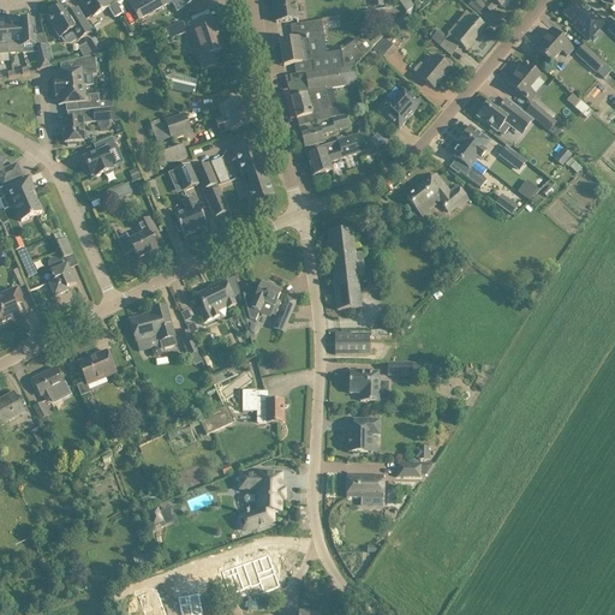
[(121,13),(114,0),(82,0),(85,6),(93,17),(108,7),(115,18),(121,13)]
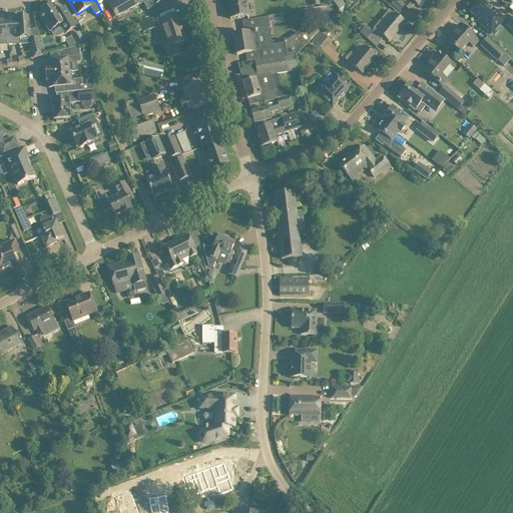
[(151,0),(154,5),(161,2),(164,0),(105,0),(106,0),(111,9),(115,17),(145,0),(151,0)]
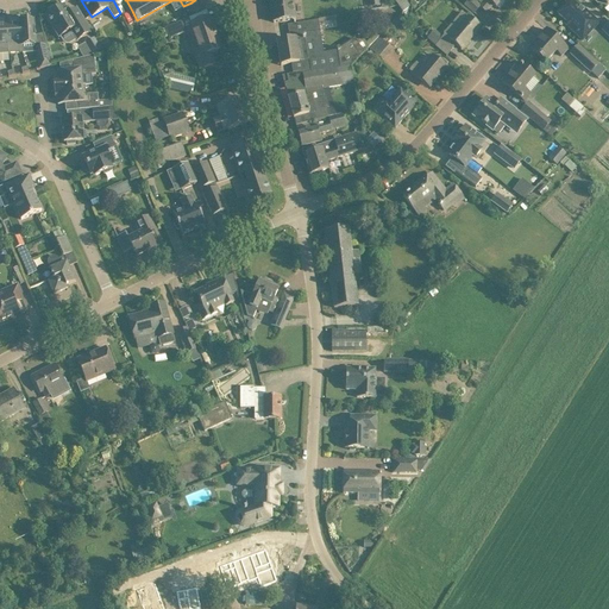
[(270,0),(274,23),(286,22),(295,20),(292,0),(270,0)]
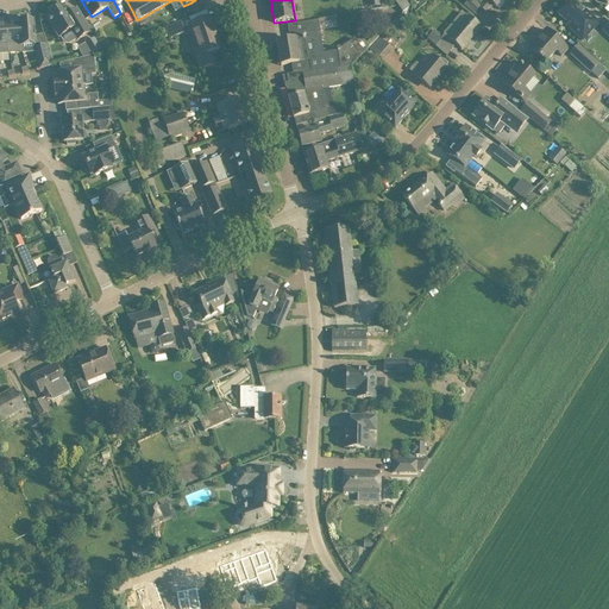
[(393,0),(403,12),(409,7),(405,0),(403,0),(393,0)]
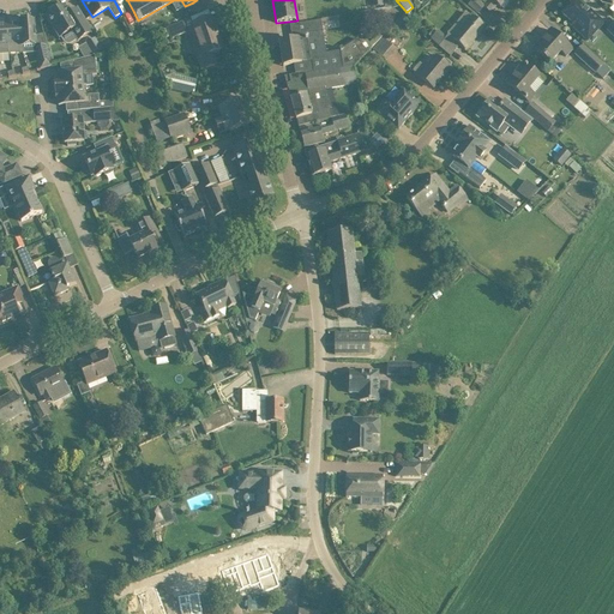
[(476,0),(473,0),(469,6),(477,14),(483,7),(485,7),(483,6),(476,0)]
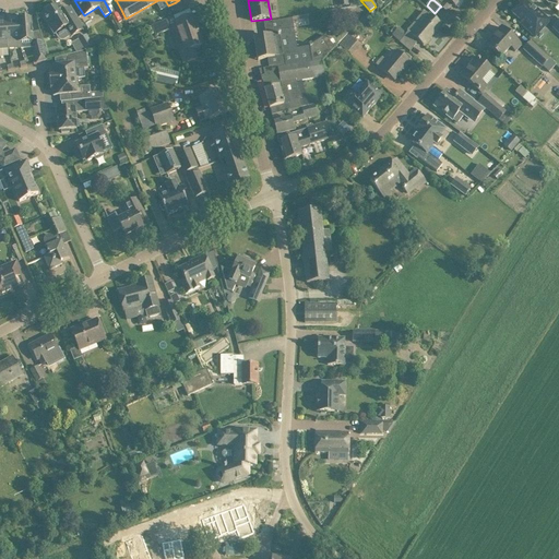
[(444,1),(440,6),(441,7),(440,7),(447,12),(451,7),(444,1)]
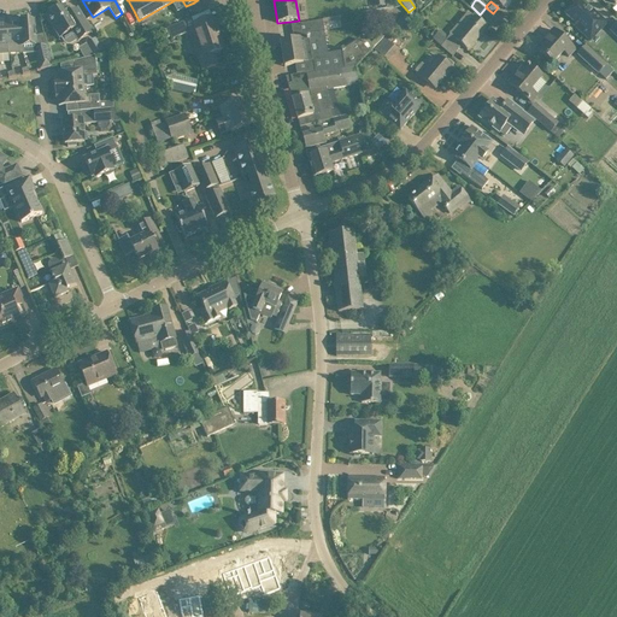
[(591,13),(577,1),(565,15),(575,23),(573,25),(591,41),(589,39),(598,29),(599,30),(606,23),(593,11),(591,13)]
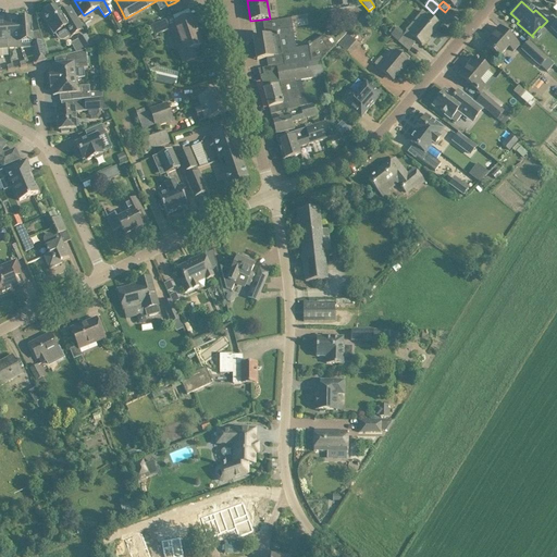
[(83,31),(75,19),(70,9),(63,13),(59,5),(54,8),(53,7),(52,7),(51,8),(50,8),(49,8),(48,9),(47,10),(47,11),(47,12),(42,15),(54,34),(58,38),(60,39),(61,40),(64,40),(65,39),(70,36),(71,38),(83,31)]
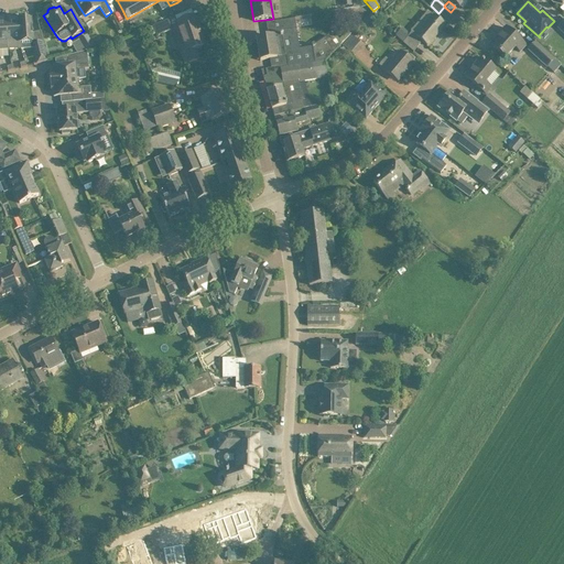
[(199,61),(195,49),(205,46),(194,17),(176,23),(174,18),(153,26),(158,35),(173,29),(185,65),(199,61)]
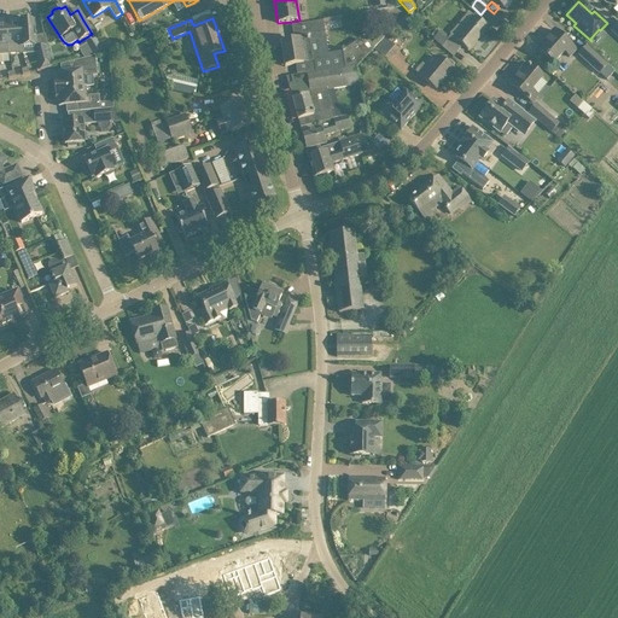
[(443,47),(447,42),(458,52),(462,46),(468,51),(487,28),(476,18),(456,40),(452,36),(449,39),(439,31),(439,33),(436,29),(430,36),(443,47)]
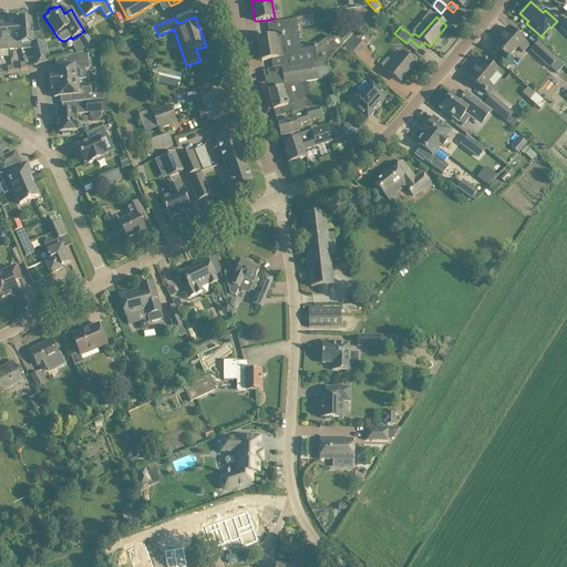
[(19,21),(21,43),(33,42),(31,19),(19,20),(19,21)]
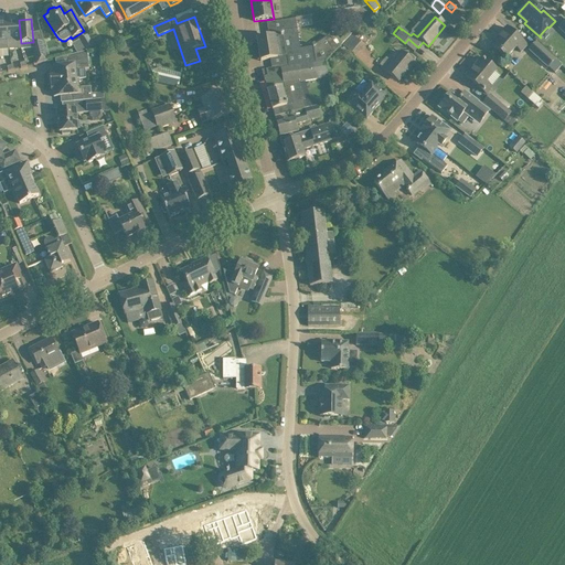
[(297,29),(295,19),(267,23),(267,24),(270,24),(273,38),(257,40),(260,61),(270,60),(272,68),(281,66),(281,67),(324,60),(341,46),(356,30),(352,27),(339,39),(337,36),(332,40),(328,35),(312,45),(312,48),(300,49),(297,29)]
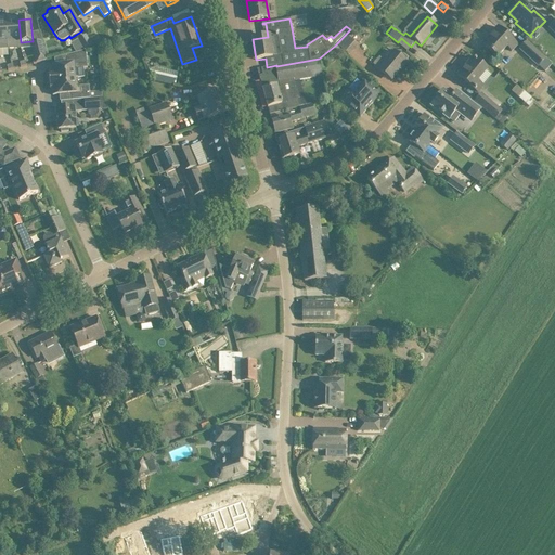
[(21,48),(21,42),(18,21),(5,22),(8,49),(21,48)]
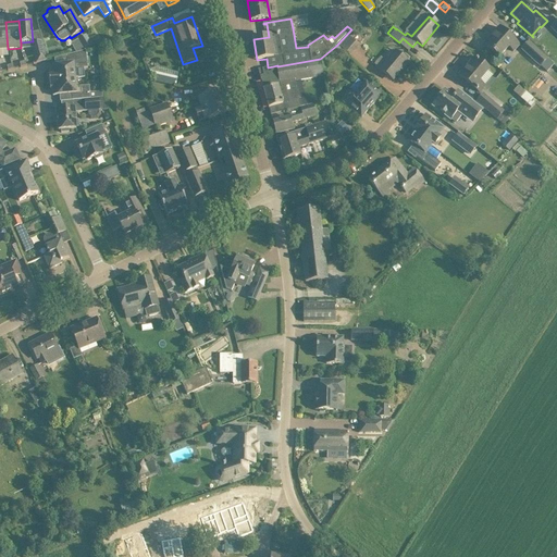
[(514,40),(508,35),(499,27),(484,45),(492,52),(498,58),(508,47),(514,51),(519,46),(514,40)]
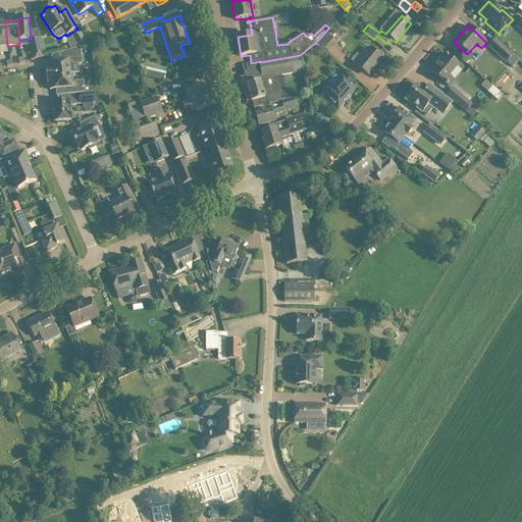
[(329,28),(315,43),(328,54),(337,43),(328,35),(332,31),(329,28)]
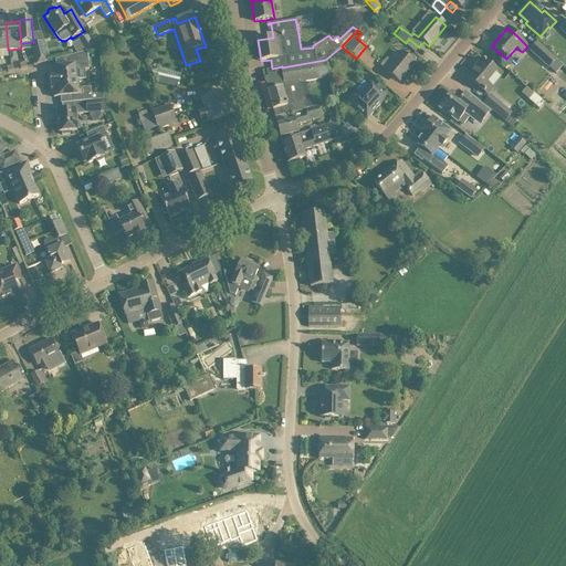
[(88,34),(80,39),(86,50),(94,45),(88,34)]
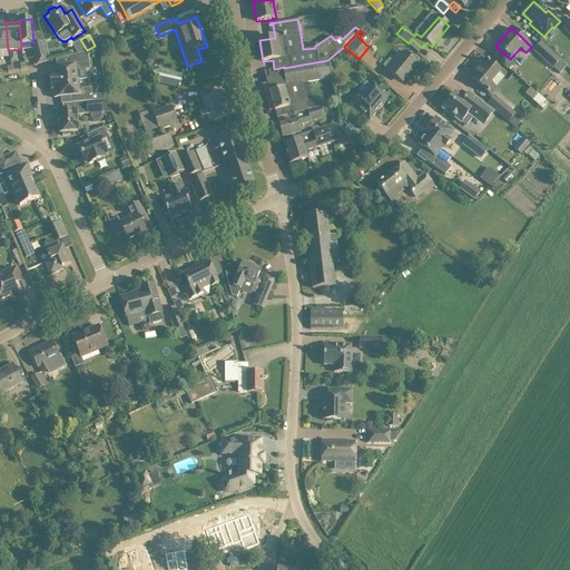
[(38,65),(48,62),(42,42),(33,45),(38,65)]
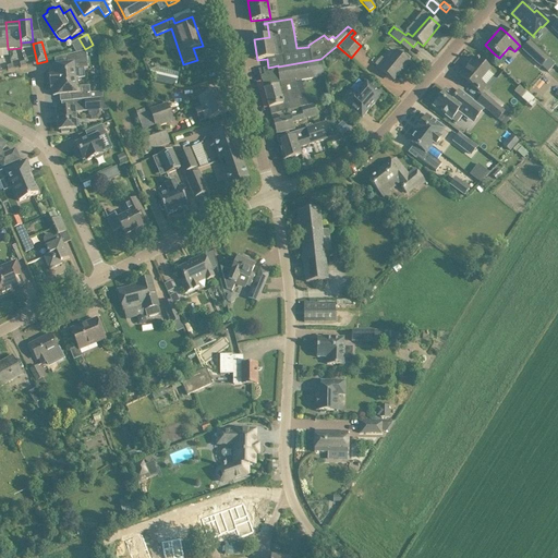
[(554,64),(547,59),(529,43),(522,49),(541,67),(547,72),(554,64)]
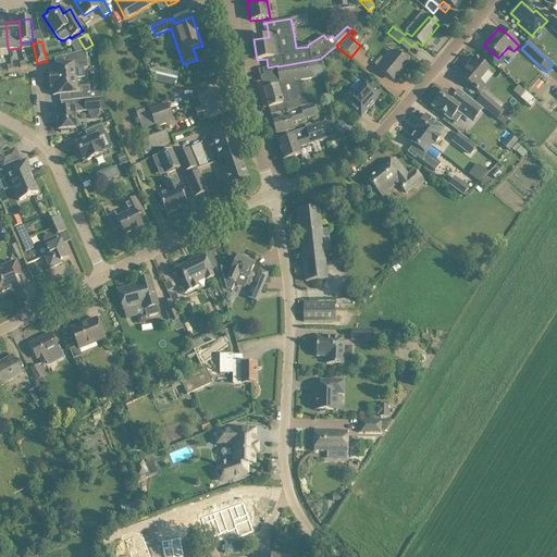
[(51,73),(49,73),(49,82),(77,78),(76,64),(87,63),(85,51),(76,53),(66,56),(67,64),(50,66),(51,73)]
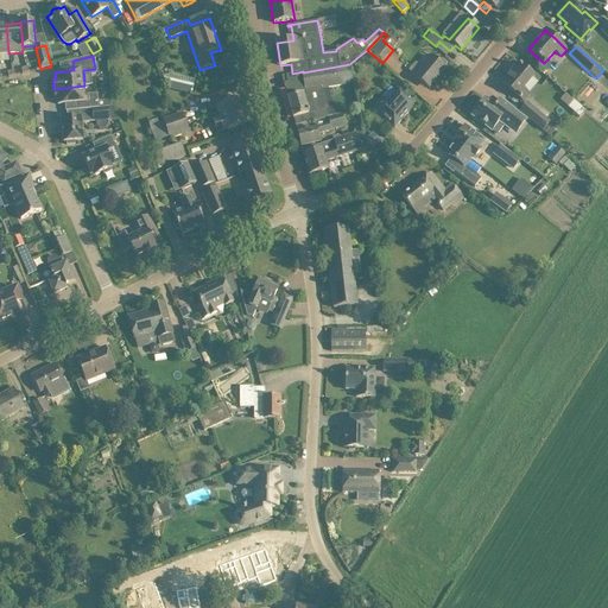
[(445,68),(436,61),(432,57),(423,68),(416,63),(411,68),(415,70),(412,74),(423,83),(428,77),(434,82),(445,68)]
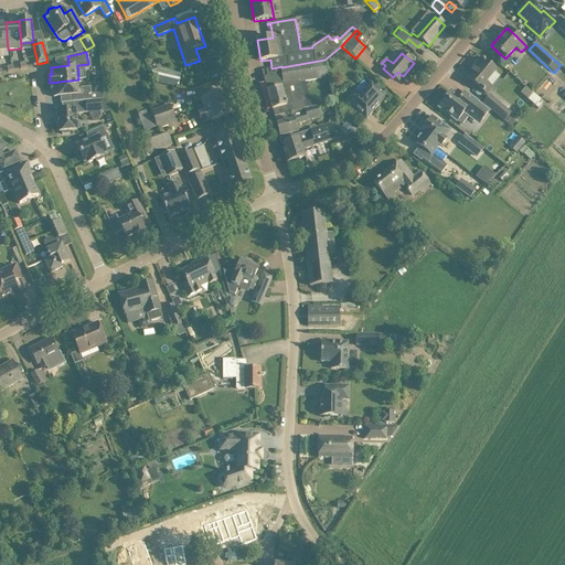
[(496,71),(489,66),(481,59),(466,77),(486,94),(491,88),(486,83),(496,71)]
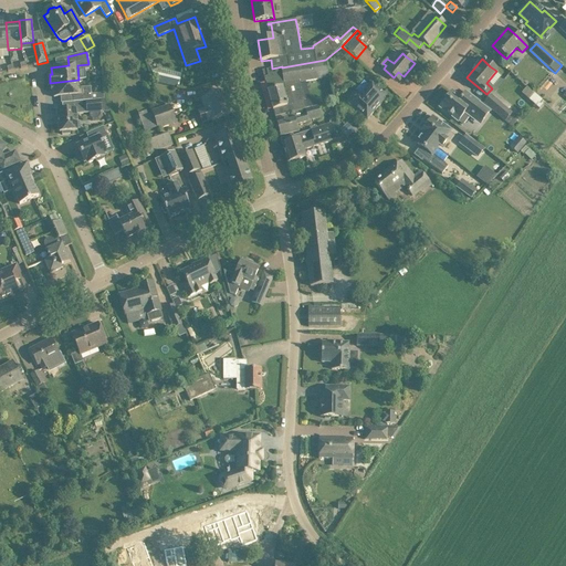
[(306,84),(306,81),(328,77),(325,60),(282,67),(266,70),(268,76),(264,77),(269,94),(306,84)]
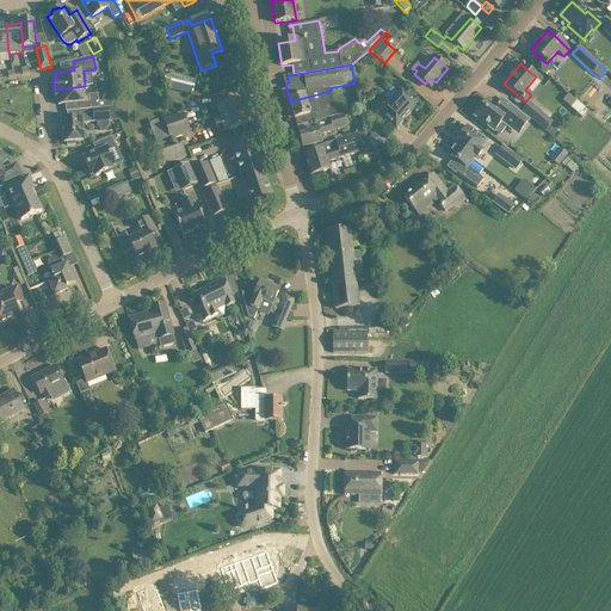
[(193,94),(197,80),(168,73),(165,86),(193,94)]
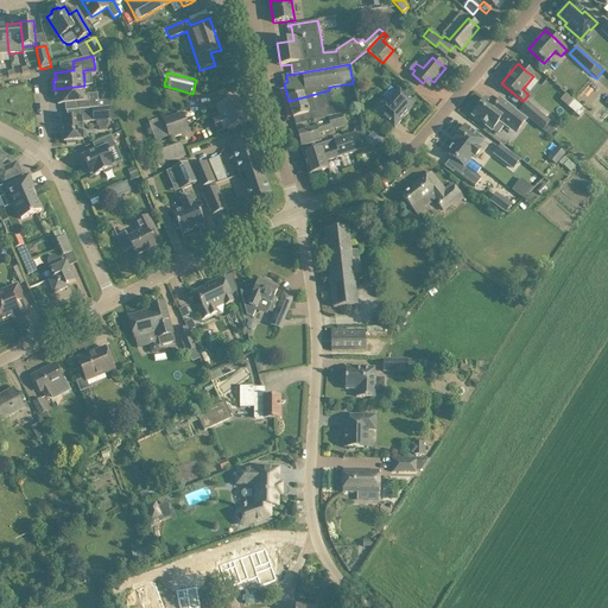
[(84,86),(54,89),(55,97),(57,97),(58,105),(70,103),(78,102),(78,111),(92,109),(99,108),(97,101),(97,95),(93,95),(86,96),(84,86)]
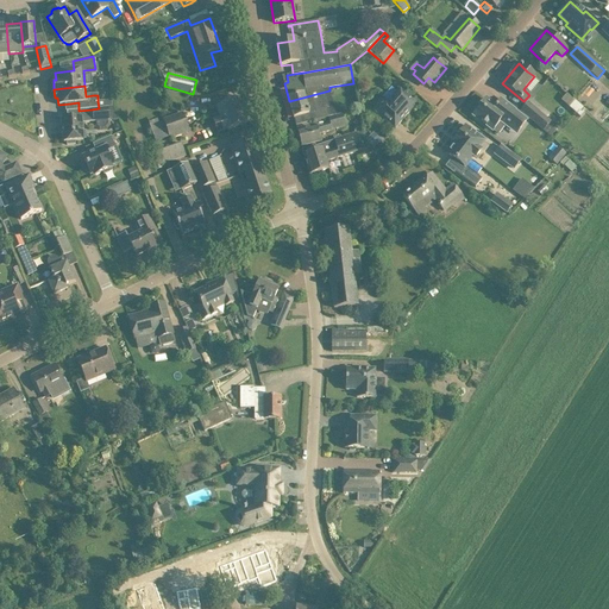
[(416,104),(408,96),(400,89),(388,102),(385,100),(376,112),(385,121),(395,129),(416,104)]
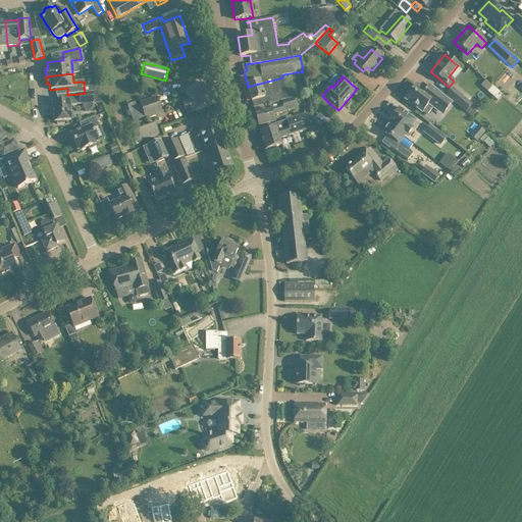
[(254,108),(271,103),(294,98),(289,99),(282,77),(248,87),(252,102),(252,101),(254,108)]
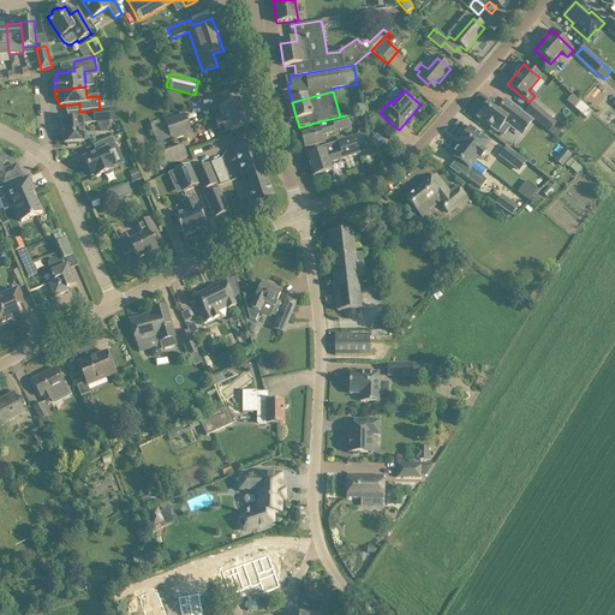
[(587,118),(593,112),(574,94),(568,101),(587,118)]
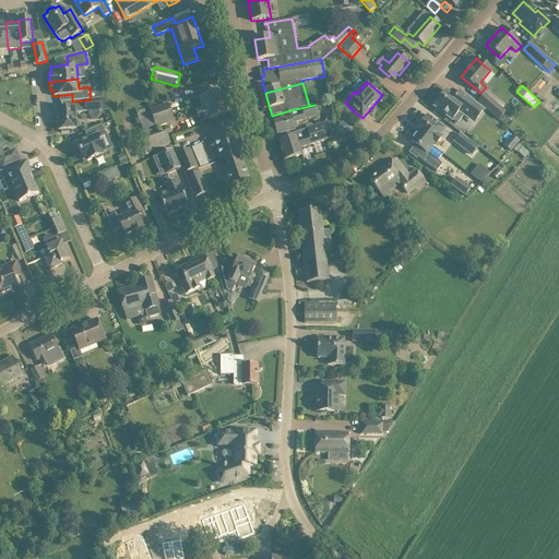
[(209,119),(216,117),(226,113),(219,91),(198,98),(201,108),(195,109),(198,114),(200,121),(209,119)]
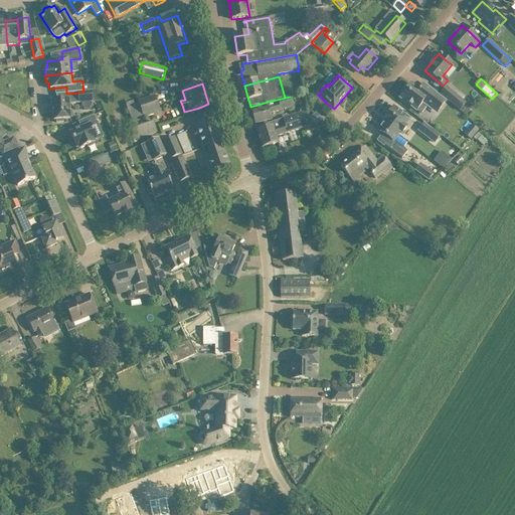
[(435,93),(432,91),(423,84),(418,91),(414,87),(411,90),(408,88),(400,98),(408,104),(416,110),(421,103),(437,113),(446,102),(435,94),(435,93)]
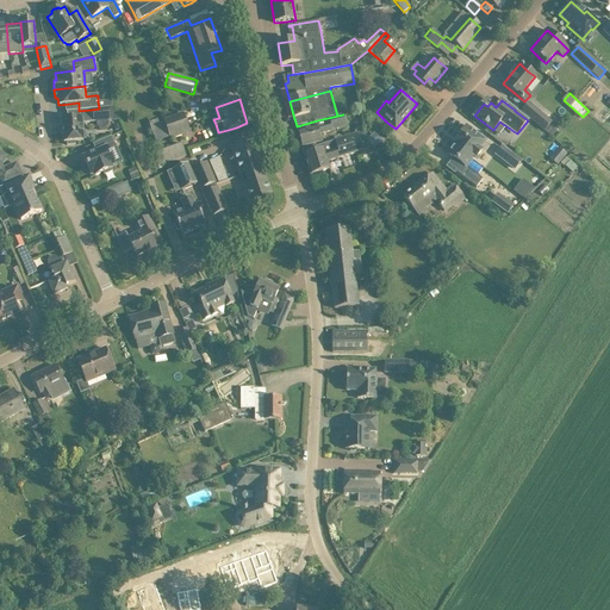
[(558,129),(551,122),(529,104),(522,111),(543,130),(552,137),(558,129)]
